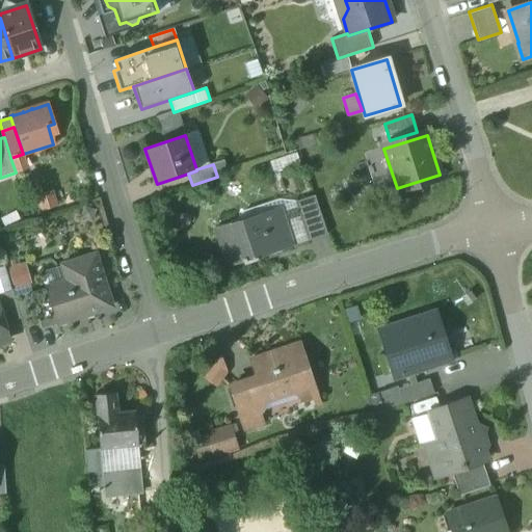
[(40,208),(56,206),(54,190),(37,192),(40,208)]
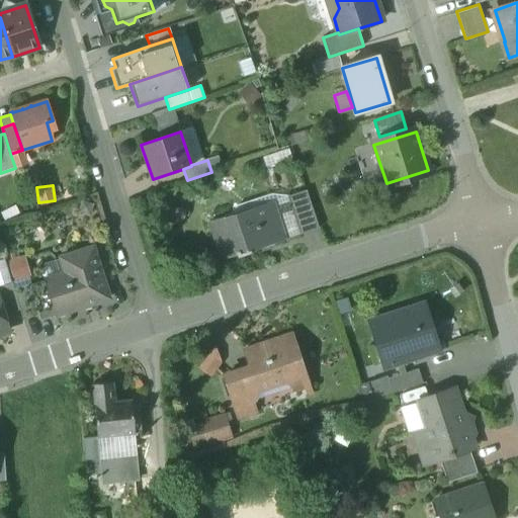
[(306,192),(288,198),(300,234),(318,228),(306,192)]
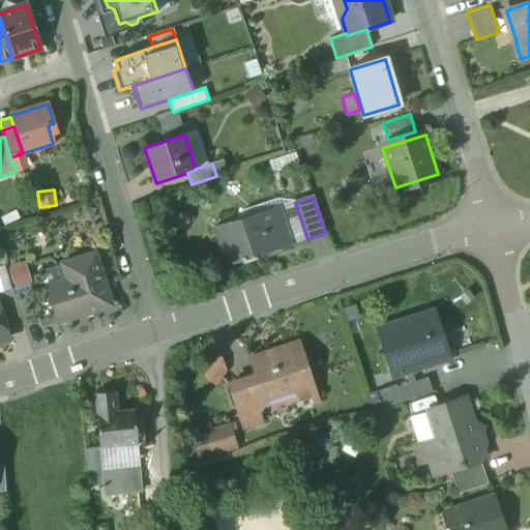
[(278,206),(214,228),(222,251),(237,245),(243,263),(257,259),(256,257),(292,245),(278,206)]
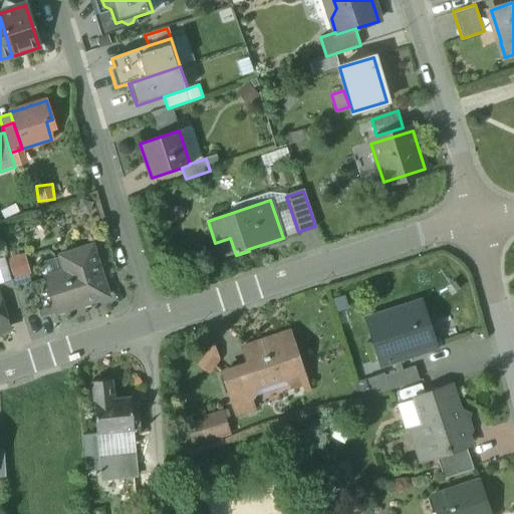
[(92,246),(70,253),(74,268),(46,277),(57,312),(108,296),(92,246)]
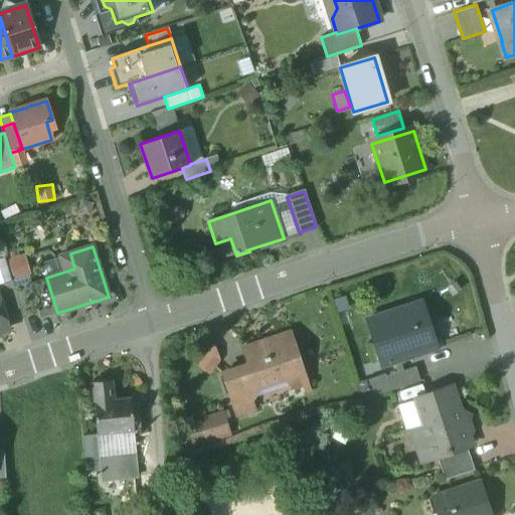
[(8,256),(11,275),(29,272),(25,253),(8,256)]
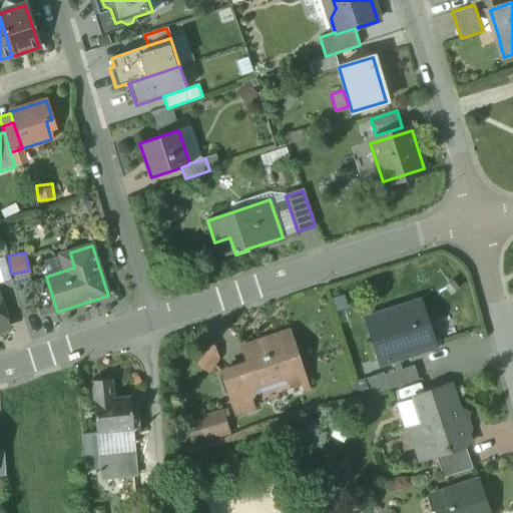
[(0,280),(10,278),(5,255),(0,255),(0,280)]
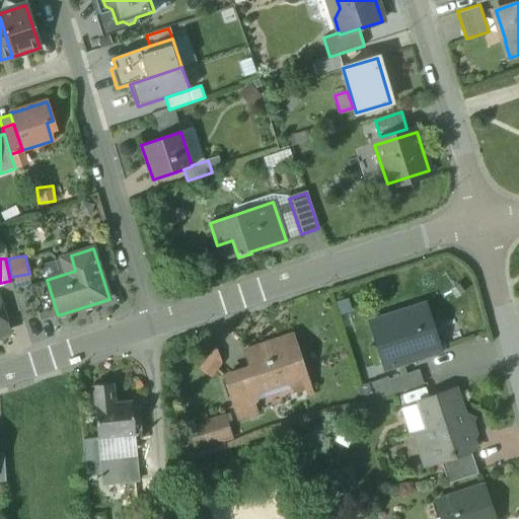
[(11,283),(0,286),(0,300),(5,316),(20,311),(14,290),(11,283)]
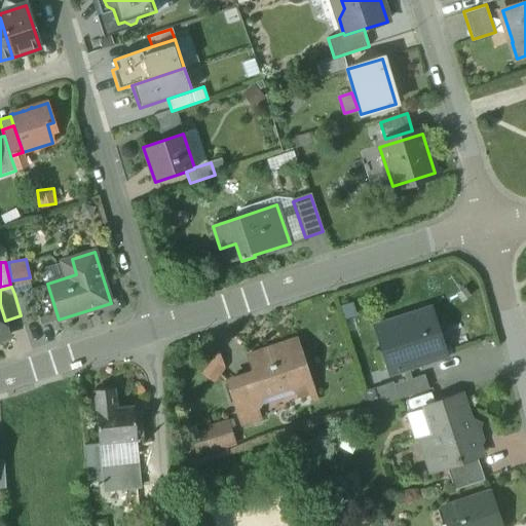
[(0,338),(9,336),(5,321),(0,304),(0,338)]
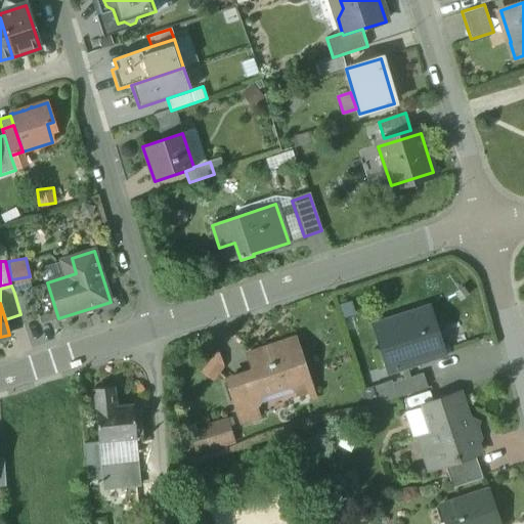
[(429,308),(374,325),(389,373),(443,354),(429,308)]
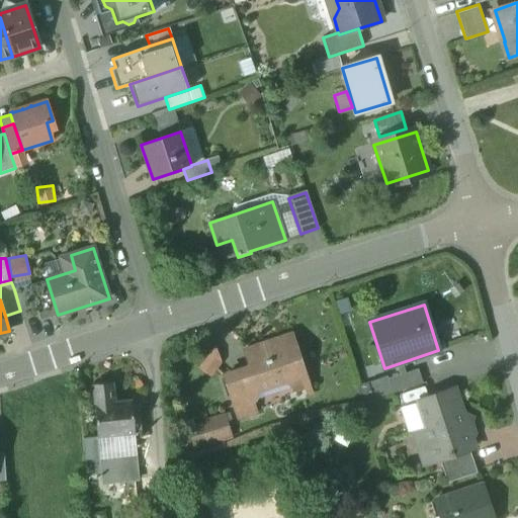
[(291,336),(245,351),(250,367),(257,391),(304,374),(291,336)]
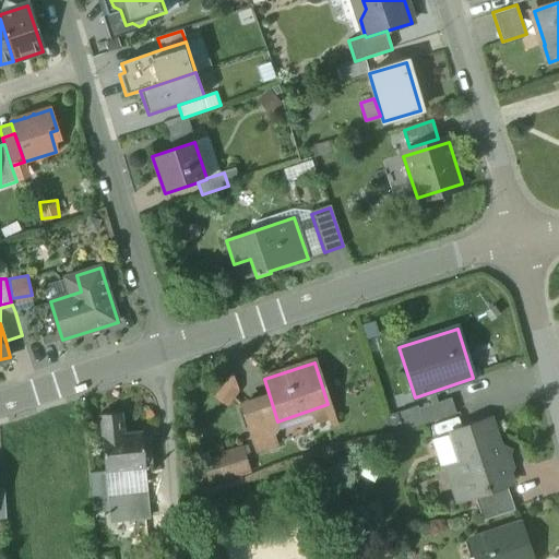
[(270,396),(260,401),(268,425),(277,421),(270,396)]
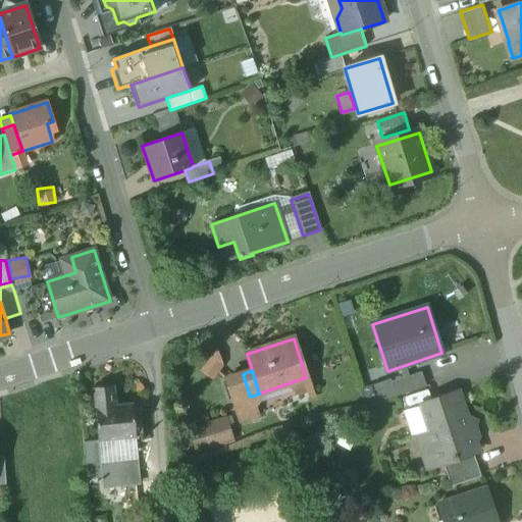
[(421,372),(390,382),(396,397),(425,386),(421,372)]
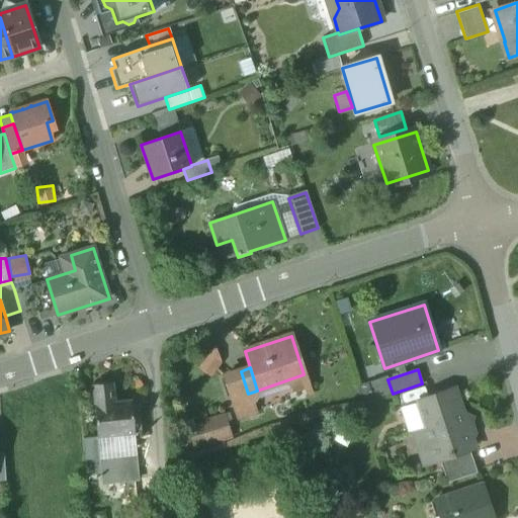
[(241,371),(224,376),(238,418),(254,413),(248,394),(241,371)]
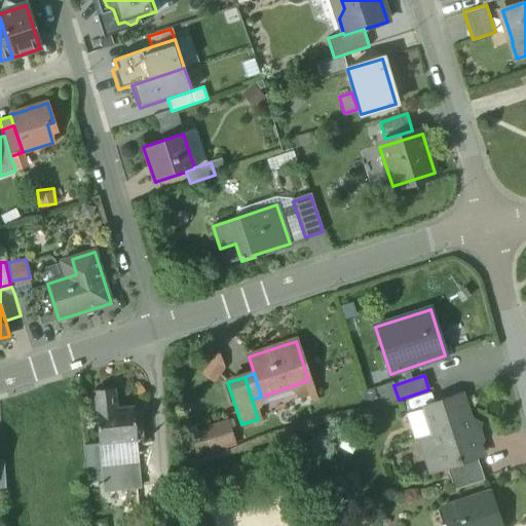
[(392,382),(373,388),(376,397),(376,399),(379,406),(399,400),(393,385),(392,382)]
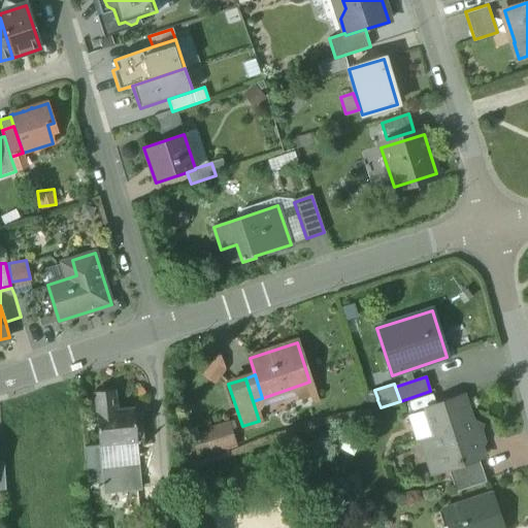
[(117,410),(114,390),(94,392),(99,446),(137,442),(143,441),(141,420),(135,421),(134,408),(117,410)]
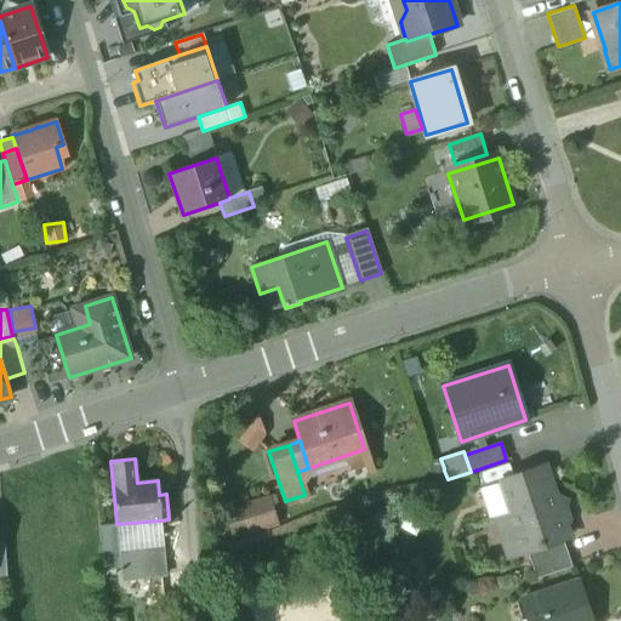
[(543,467),(499,482),(508,514),(497,518),(510,556),(527,550),(527,551),(563,539),(567,537),(563,527),(567,520),(563,508),(557,506),(543,467)]
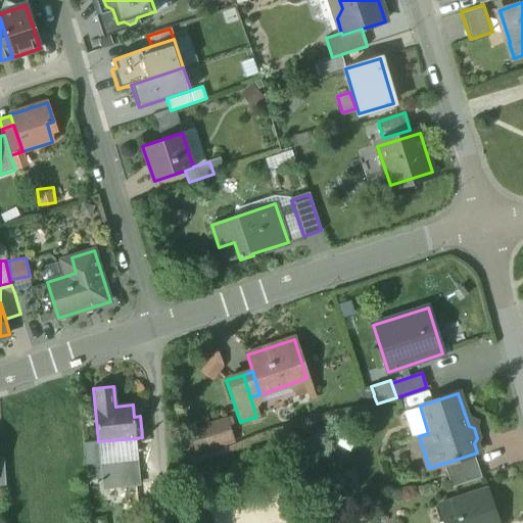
[(220,425),(205,429),(210,445),(226,441),(220,425)]
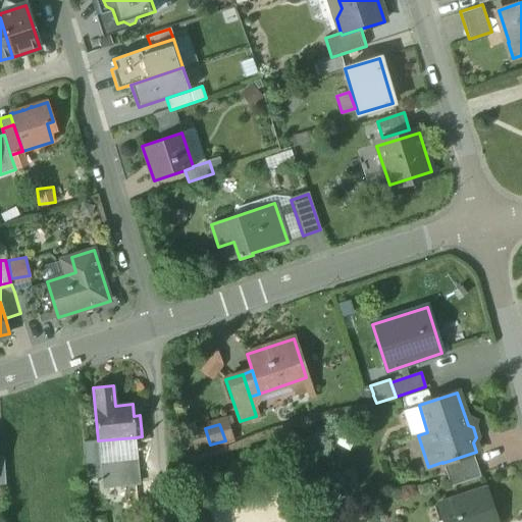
[(136,437),(98,440),(100,465),(138,461),(136,437)]
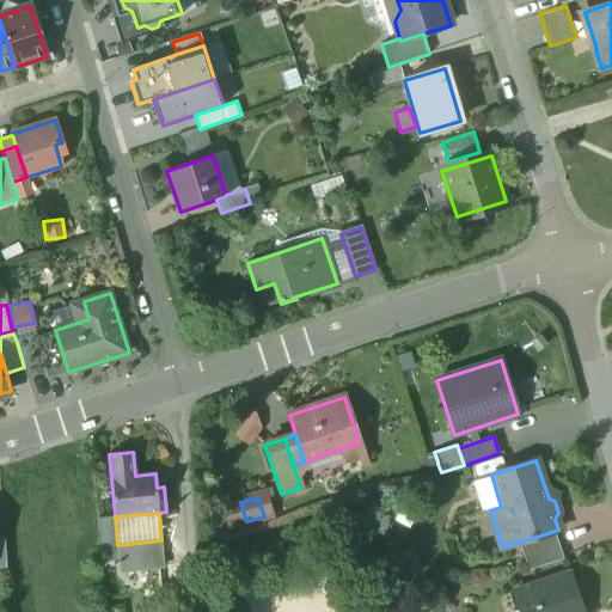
[(555,531),(519,543),(528,570),(563,560),(555,531)]
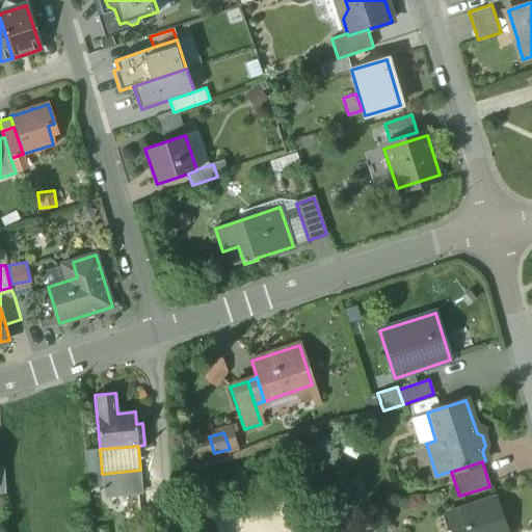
[(140,470),(102,474),(104,487),(141,482),(140,470)]
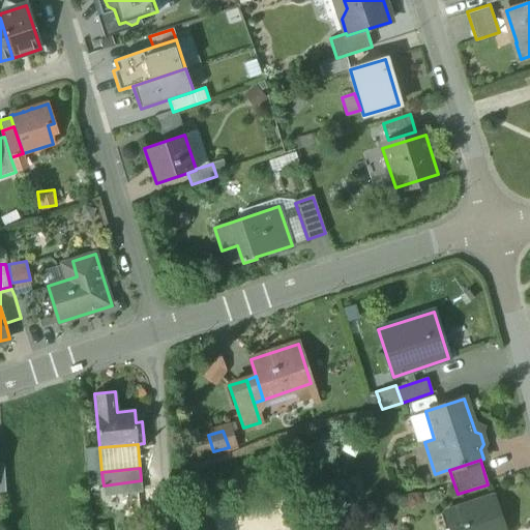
[(503,529),(492,496),(444,511),(450,529),(503,529)]
